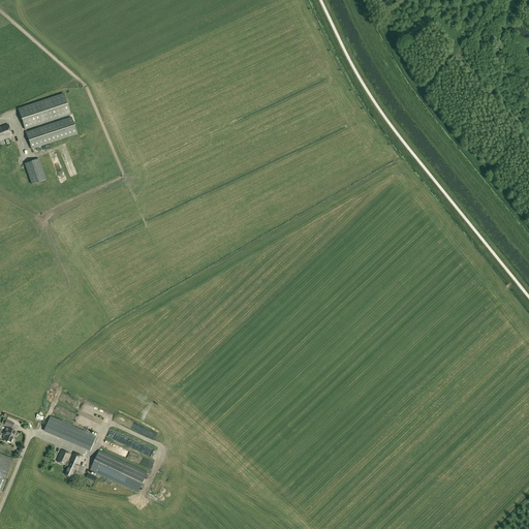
[(47,99),(18,110),(25,130),(54,121),(70,115),(64,94),(47,99)]
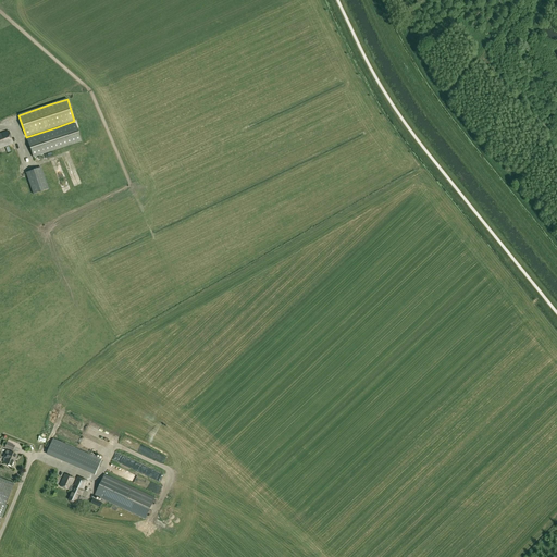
[(27,139),(33,158),(82,143),(75,123),(27,139)]
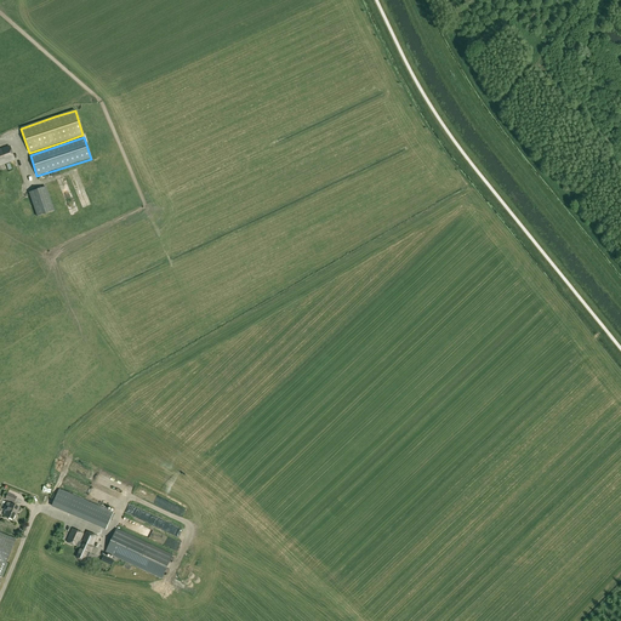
[(0,166),(13,164),(9,149),(0,151),(0,166)]
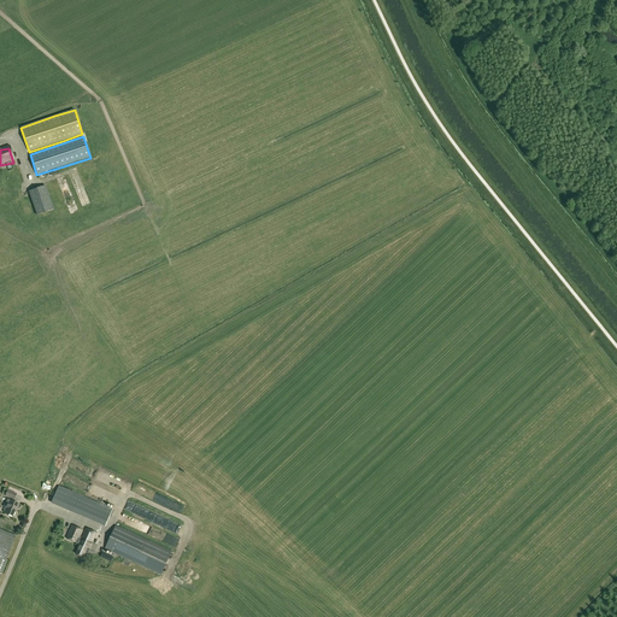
[(53,210),(46,186),(29,192),(37,216),(53,210)]
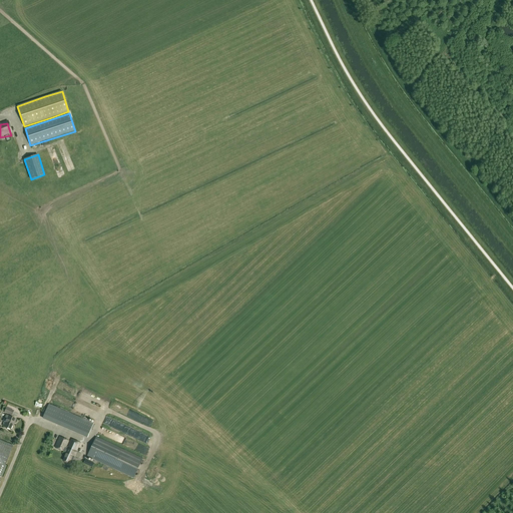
[(58,168),(62,166),(56,154),(53,156),(58,168)]
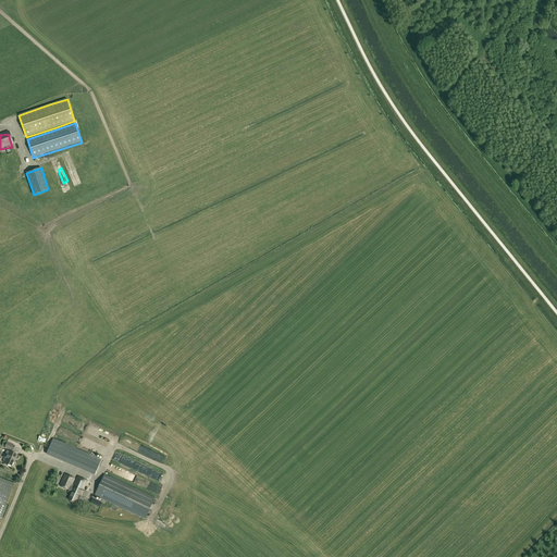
[(103,431),(99,438),(109,443),(112,435),(103,431)]
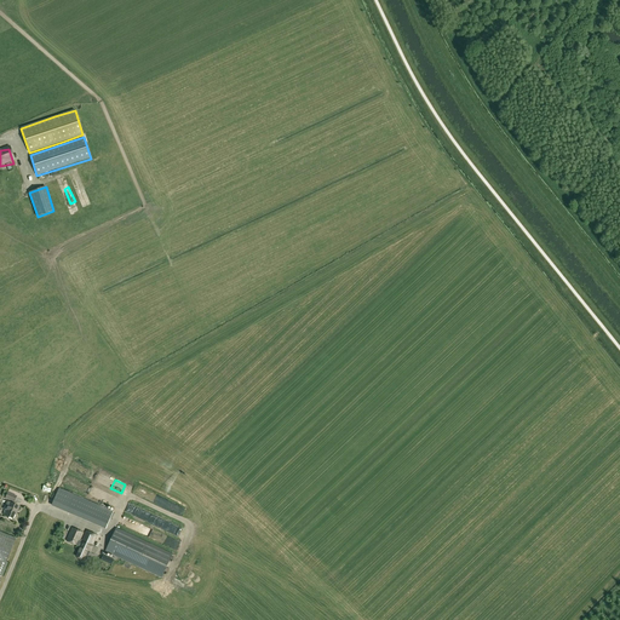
[(107,528),(114,512),(59,489),(52,505),(107,528)]
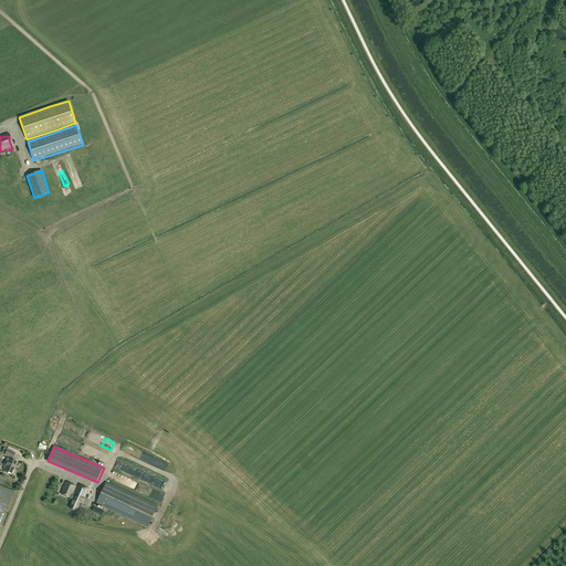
[(9,459),(7,459),(4,465),(6,467),(3,471),(11,474),(14,467),(16,467),(18,463),(11,460),(12,459),(13,459),(14,453),(7,450),(3,449),(2,453),(6,454),(4,456),(10,457),(9,459)]
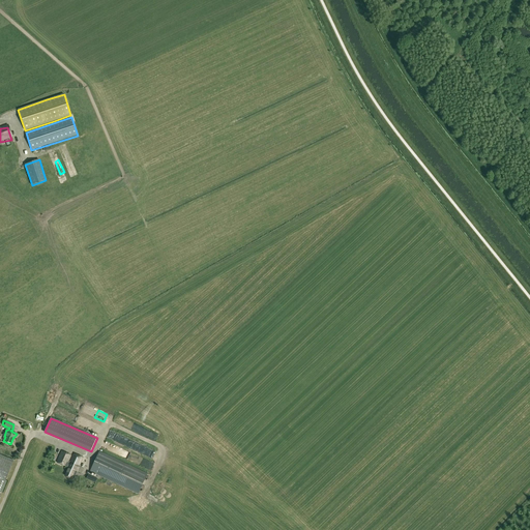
[(78,472),(83,474),(85,469),(79,467),(83,458),(75,453),(70,462),(69,461),(71,455),(62,451),(57,463),(69,468),(66,476),(72,478),(74,475),(75,475),(76,475),(78,472)]
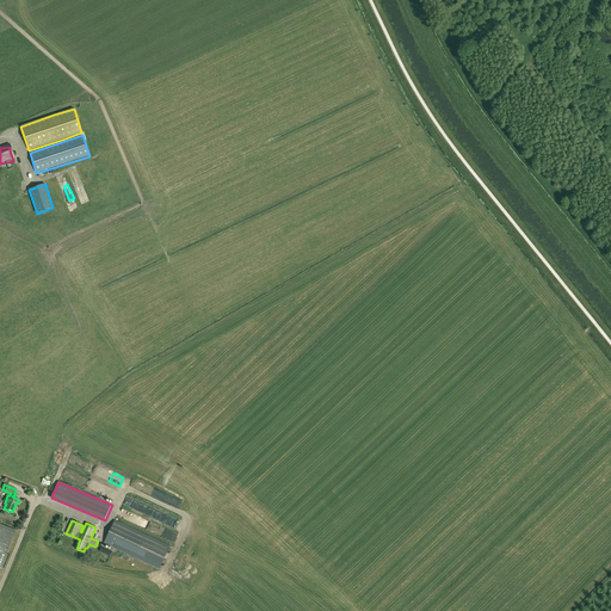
[(171,547),(146,535),(116,520),(104,543),(159,569),(171,547)]
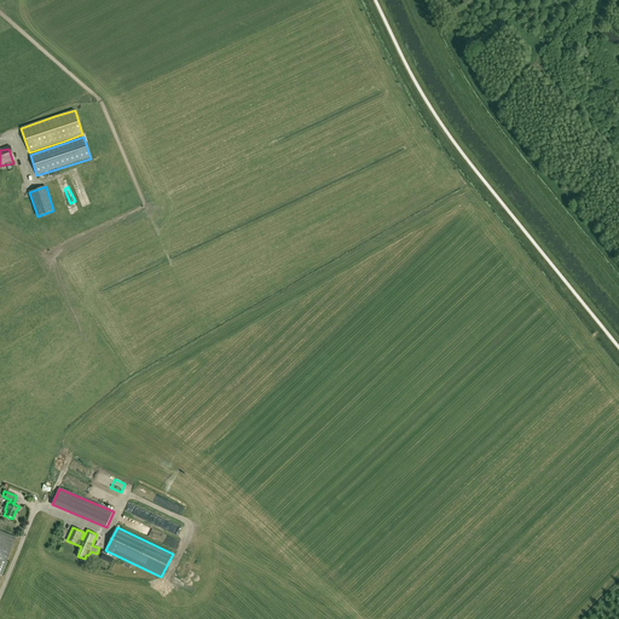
[(15,539),(0,532),(0,574),(1,576),(7,562),(6,562),(15,539)]
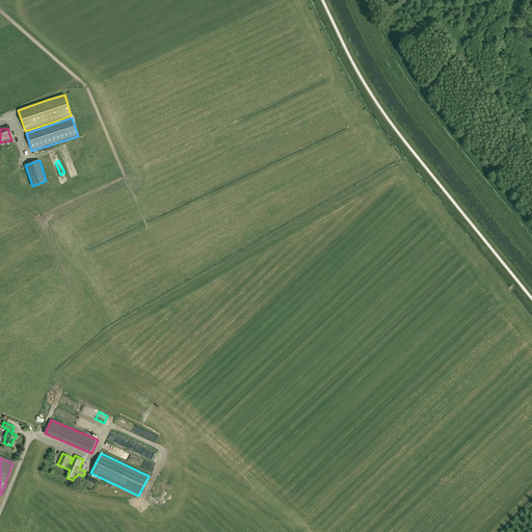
All buildings are outlined.
